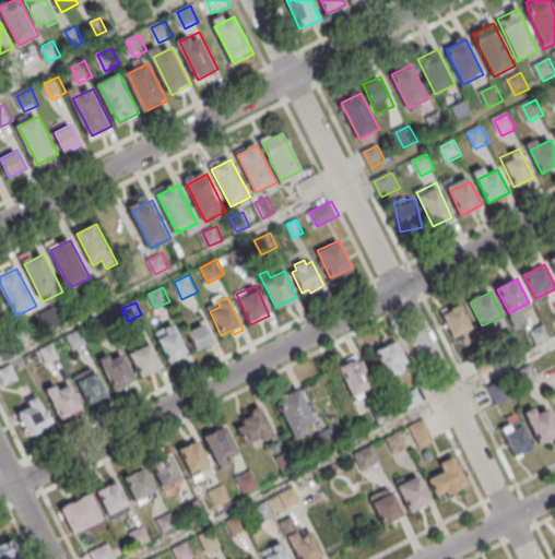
[(40,312),(48,329),(63,322),(56,306),(40,312)]
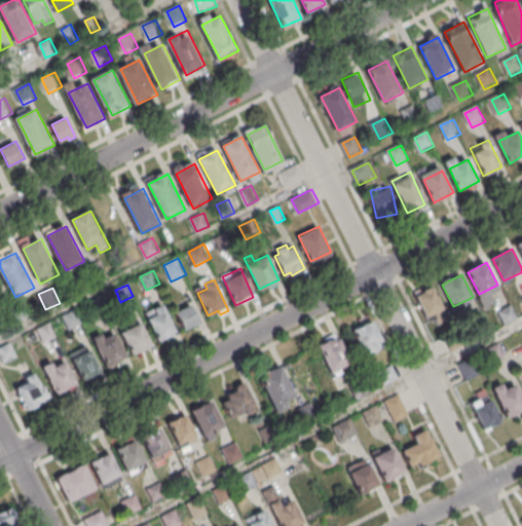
[(417,297),(435,289),(450,322),(441,326),(436,315),(429,318),(417,297)]
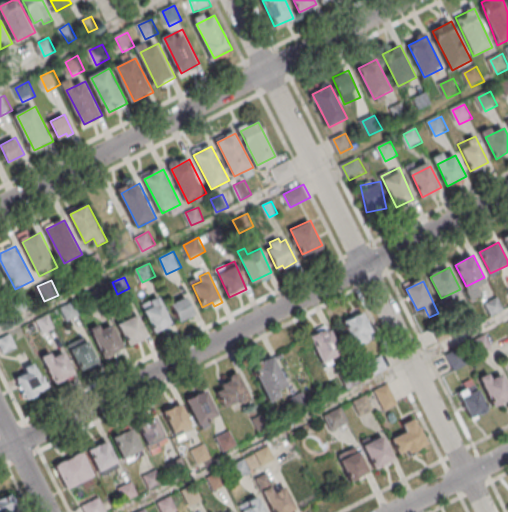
[(144,310),(154,332),(164,327),(166,329),(173,326),(158,296),(150,300),(153,306),(144,310)]
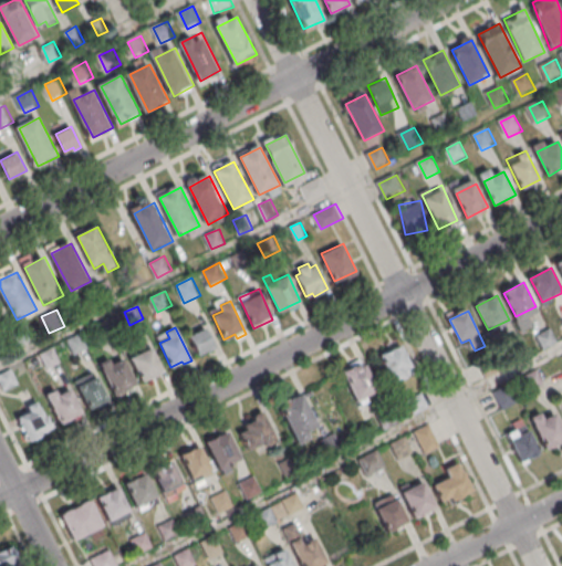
[(189,335),(199,355),(216,347),(207,327),(189,335)]
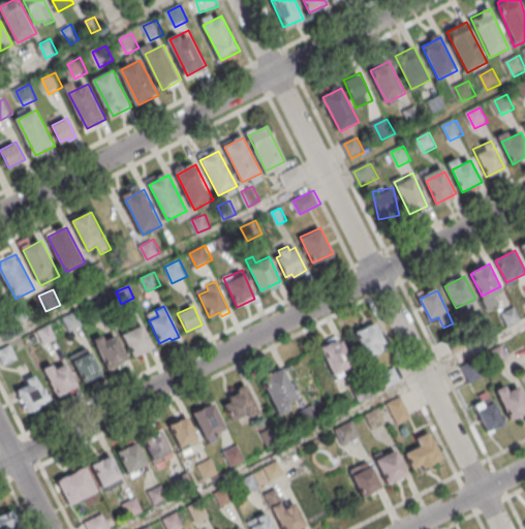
[(504,314),(517,308),(523,321),(511,328),(504,314)]
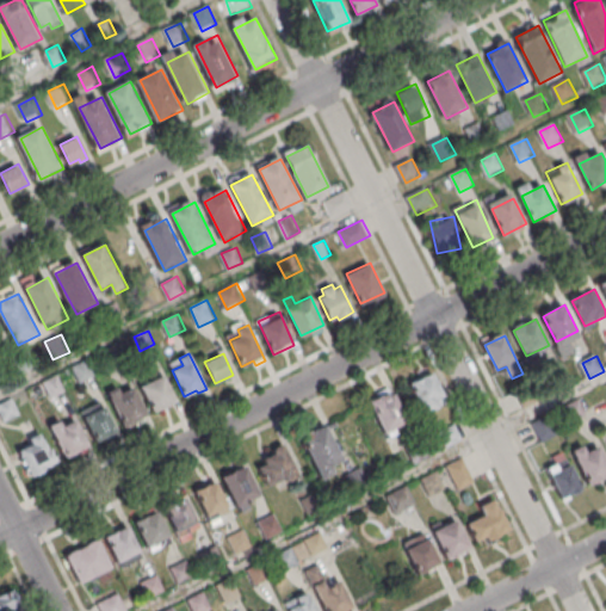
[(74,366),(81,382),(97,375),(90,359),(74,366)]
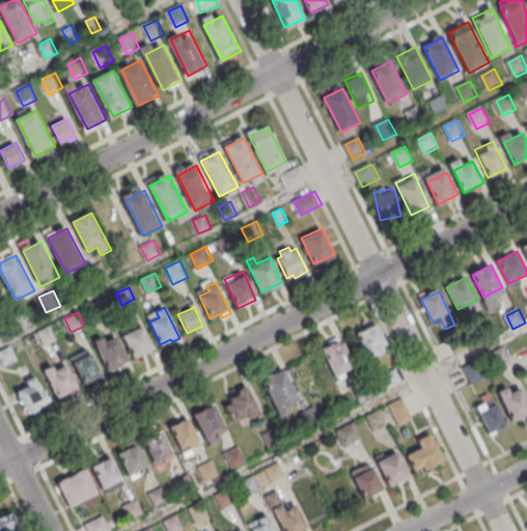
[(481,328),(493,323),(500,336),(488,341),(481,328)]
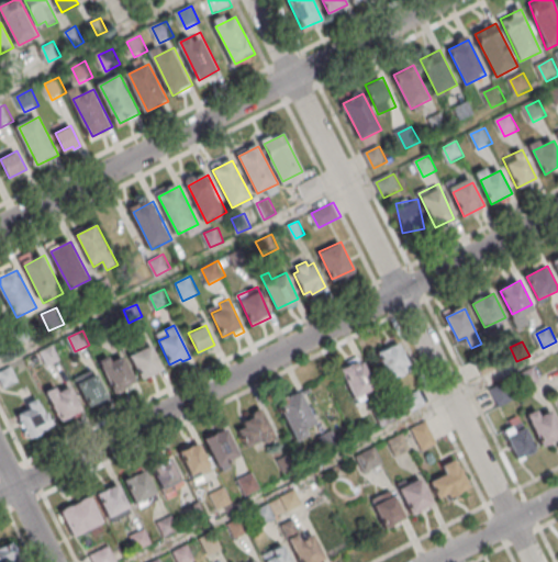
[(131,355),(143,378),(163,368),(151,344),(131,355)]
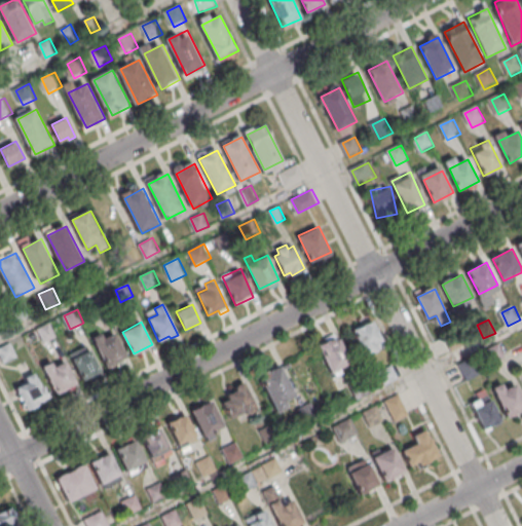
[(384,348),(374,322),(353,329),(364,357),(384,348)]
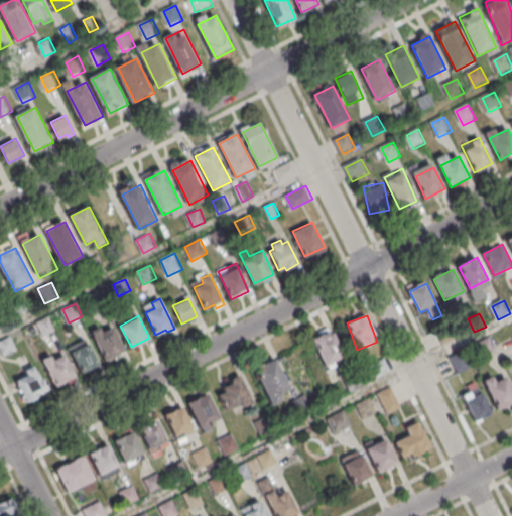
[(37,321),(43,335),(56,329),(50,316),(37,321)]
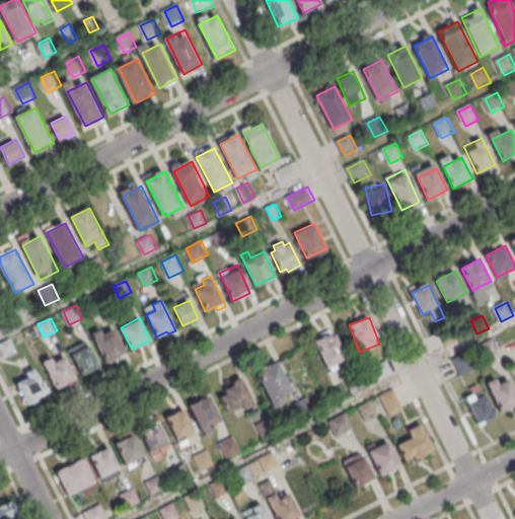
[(92,332),(105,362),(116,358),(118,362),(127,357),(114,328),(103,332),(101,328),(92,332)]
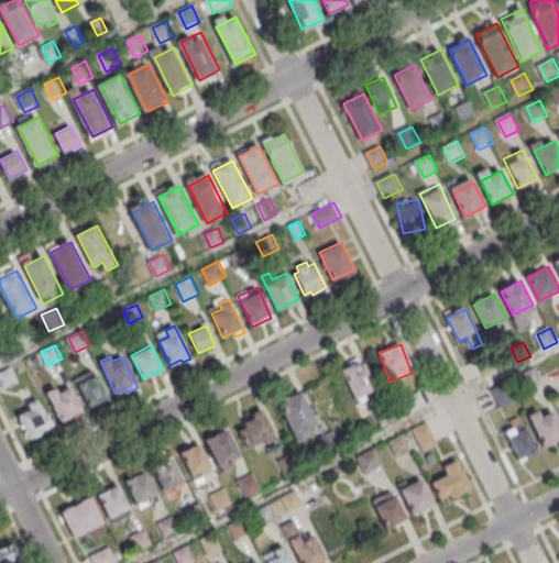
[(362,357),(340,368),(354,400),(376,389),(362,357)]
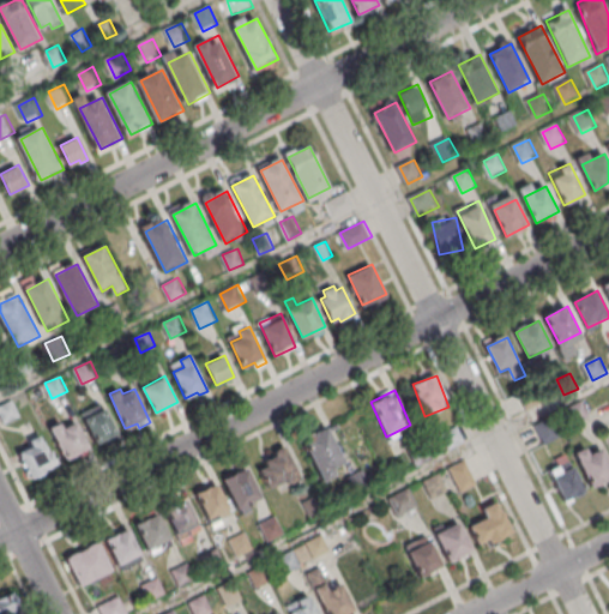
[(522,396),(536,390),(543,404),(529,411),(522,396)]
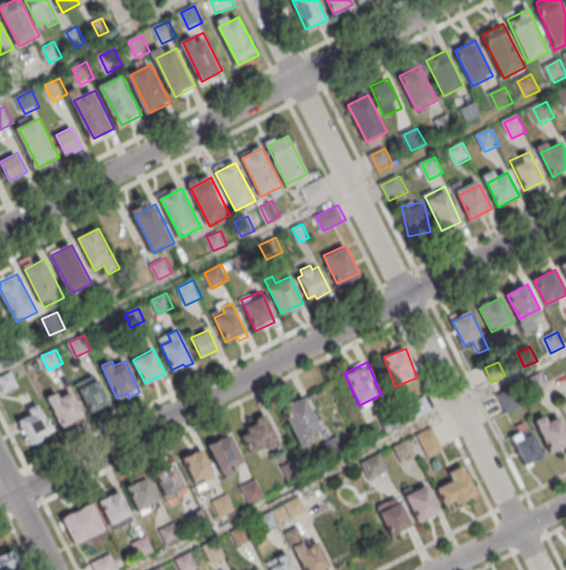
[(0,376),(0,382),(6,393),(20,386),(12,371),(0,376)]
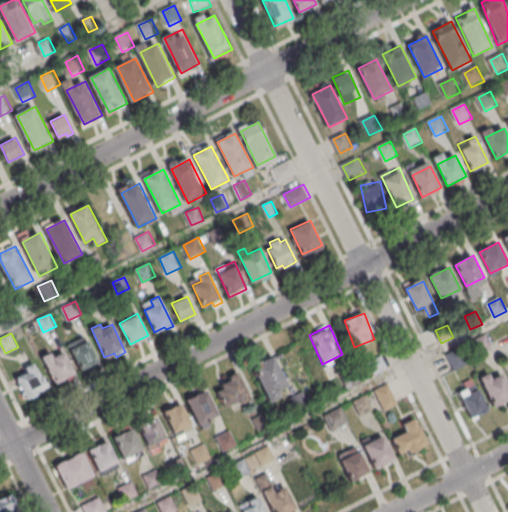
[(68,344),(81,370),(99,361),(86,335),(68,344)]
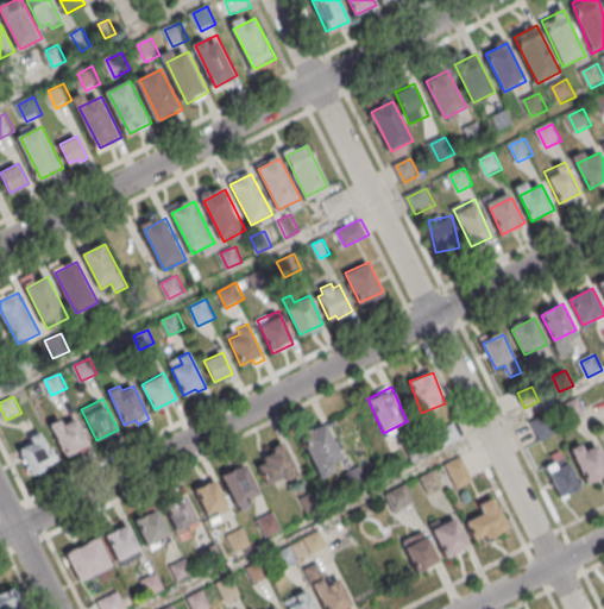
[(567,406),(582,400),(589,415),(574,421),(567,406)]
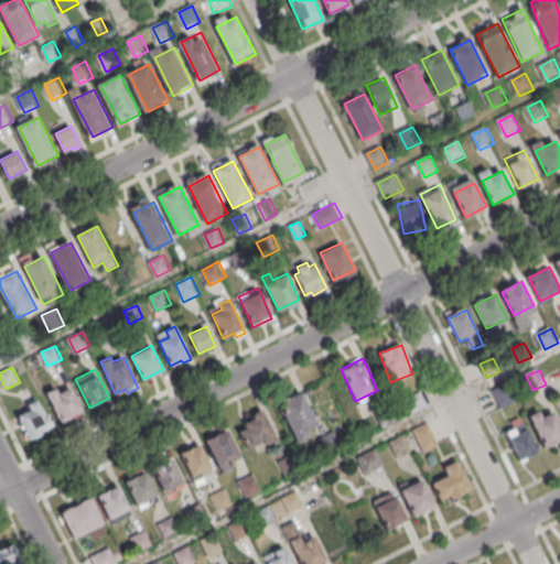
[(494,392),(508,384),(518,402),(504,410),(494,392)]
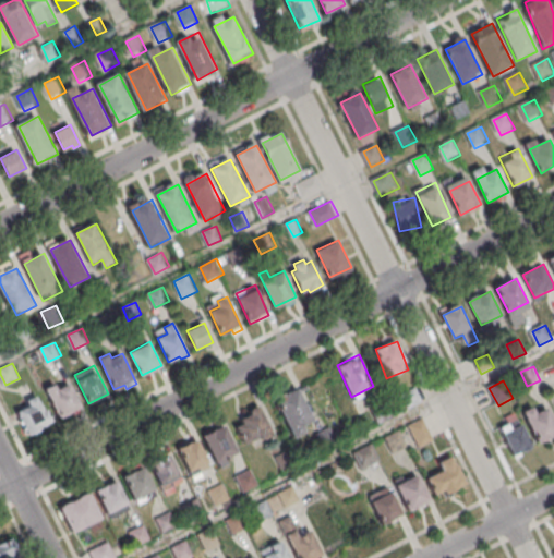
[(45,388),(60,417),(83,407),(71,383),(58,389),(56,384),(45,388)]
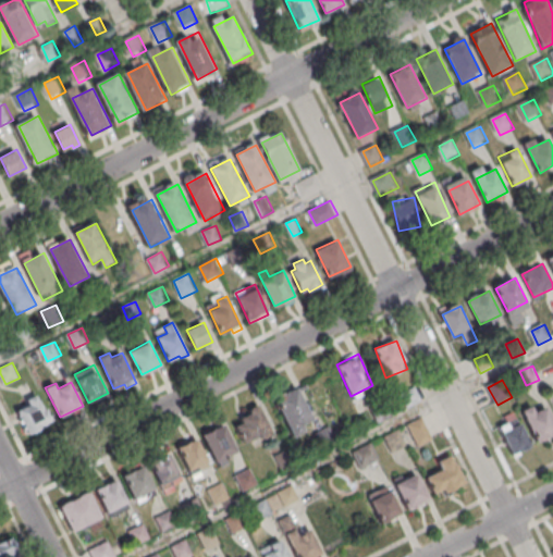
[(315,424),(297,387),(275,397),(292,434),(315,424)]
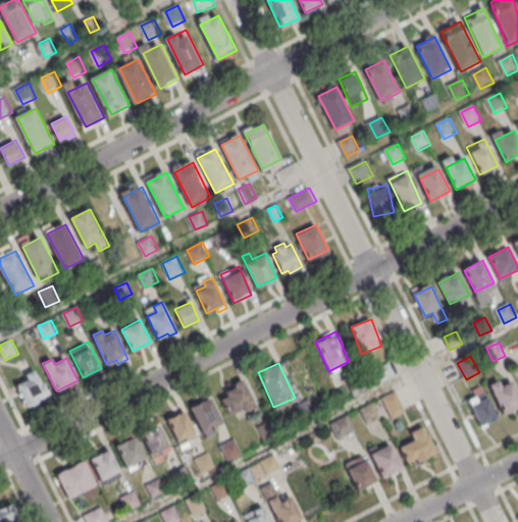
[(377,370),(391,364),(398,378),(384,384),(377,370)]
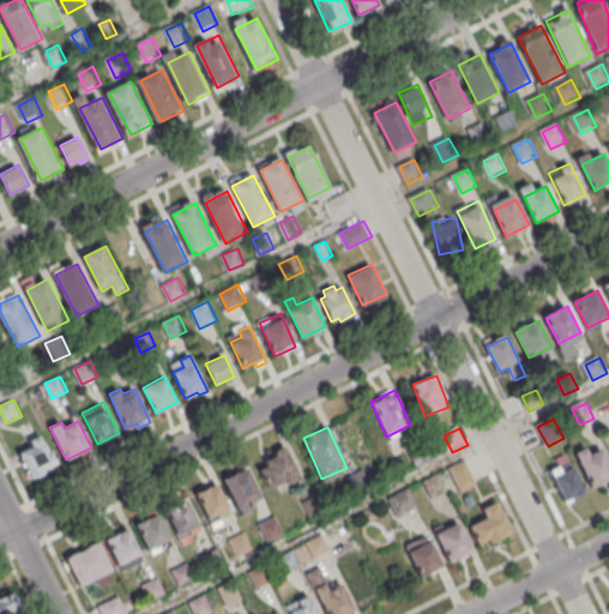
[(19,452),(31,477),(60,464),(53,449),(49,450),(41,434),(30,439),(32,446),(19,452)]
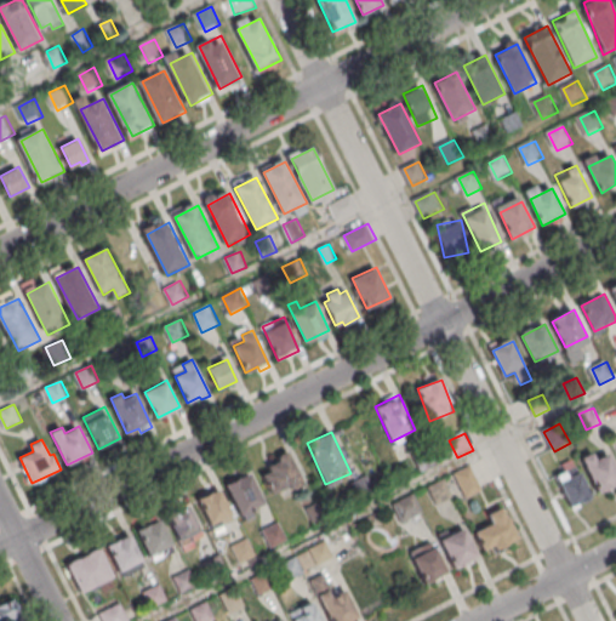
[(416,456),(431,449),(439,467),(425,474),(416,456)]
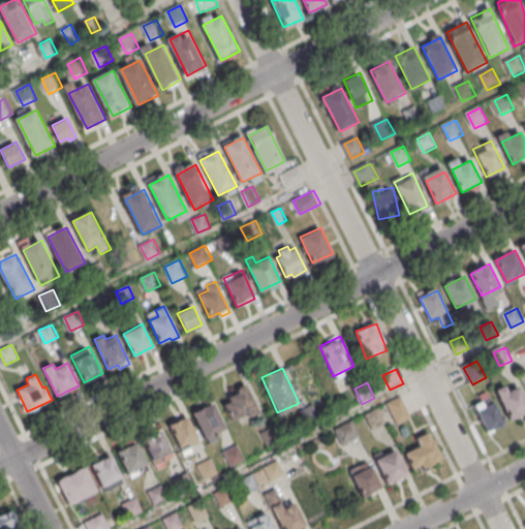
[(259,412),(247,385),(221,399),(235,425),(259,412)]
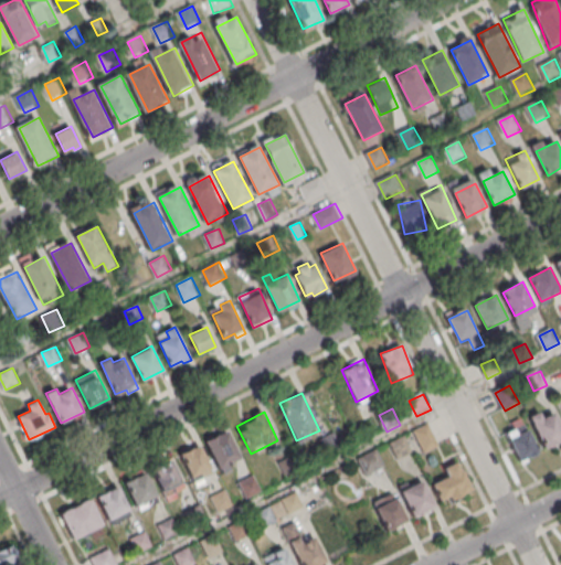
[(556,414),(560,424),(560,441),(547,449),(530,418),(541,413),(544,420),(556,414)]
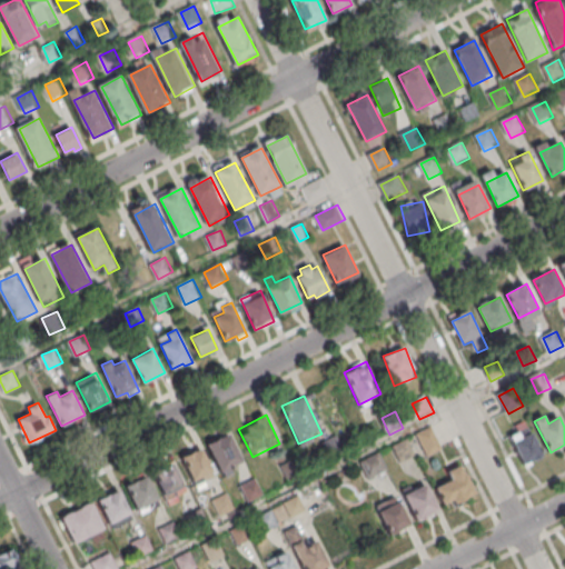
[(419,435),(434,428),(445,450),(430,457),(419,435)]
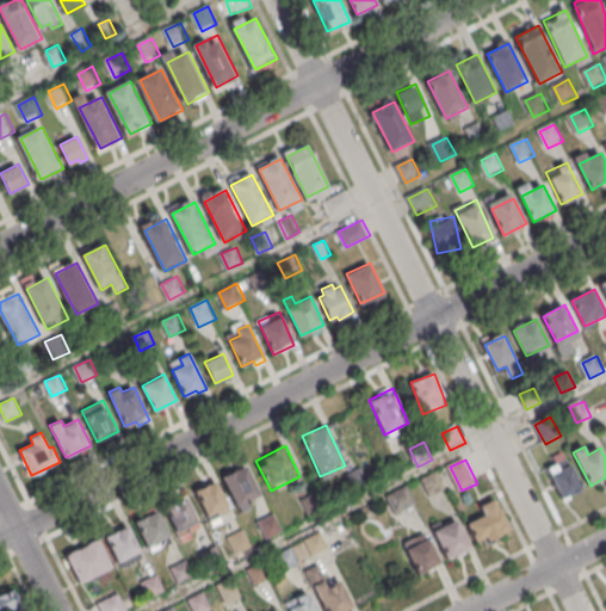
[(569,460),(585,489),(564,500),(549,470),(569,460)]
